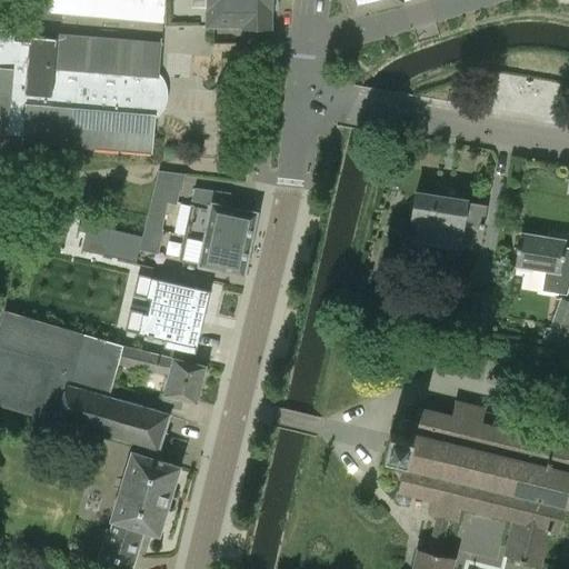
[(62,13),(62,0),(33,0),(33,10),(35,11),(35,10),(62,13)]
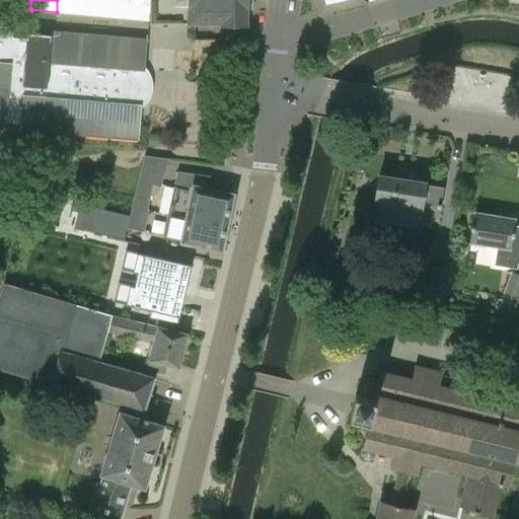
[(150,0),(150,24),(195,24),(221,24),(221,26),(247,25),(247,9),(249,9),(248,0),(150,0)]
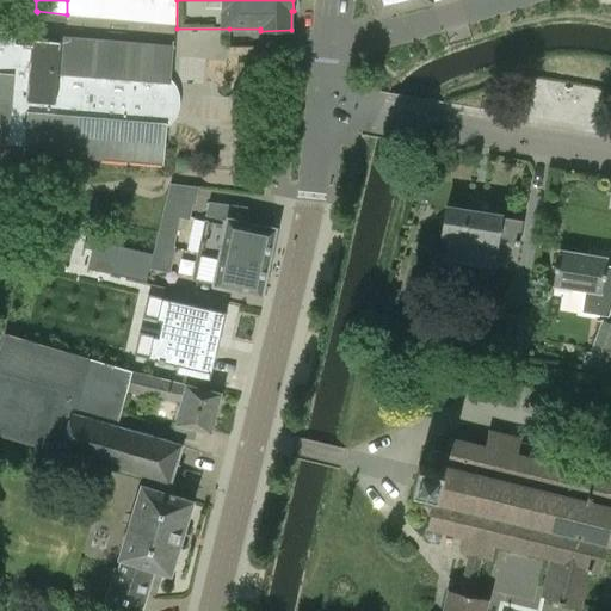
[(371,0),(376,16),(389,12),(434,1),(433,0),(434,0),(371,0)]
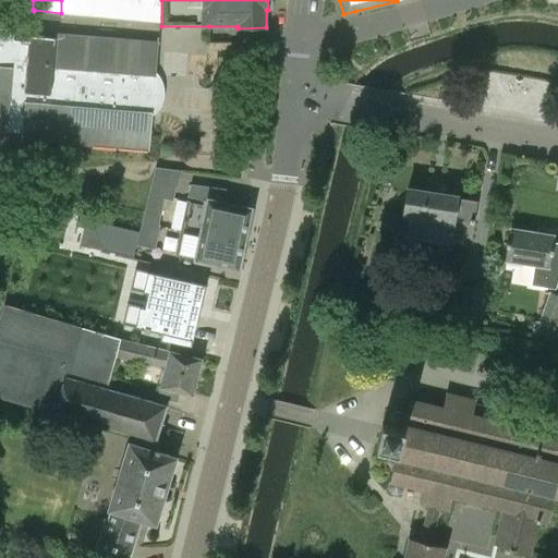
[(0,131),(23,133),(22,141),(148,152),(150,128),(159,36),(158,36),(157,43),(126,39),(126,38),(125,38),(125,39),(95,37),(95,35),(94,35),(94,37),(56,34),(56,32),(55,32),(53,44),(3,39),(5,20),(0,20),(0,131)]
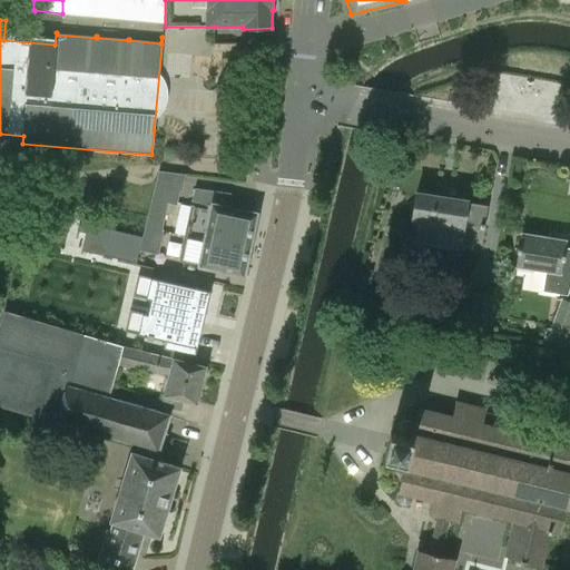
[(143,237),(139,249),(159,254),(165,229),(163,229),(168,204),(177,205),(180,190),(183,190),(185,174),(159,170),(155,188),(148,217),(143,237)]
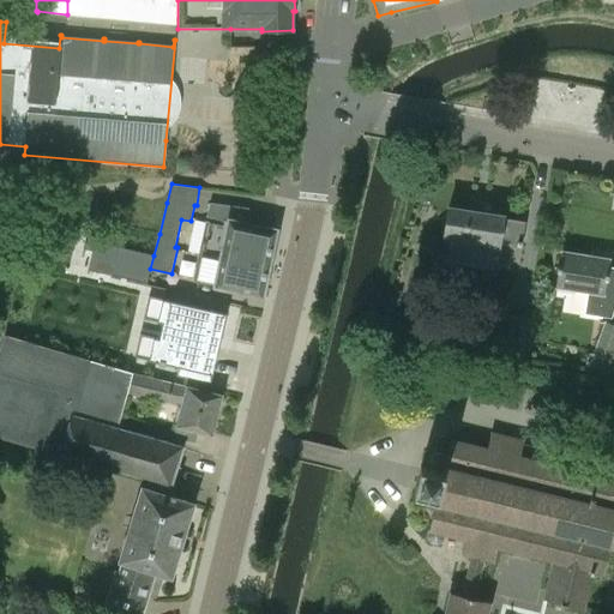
[(495,268),(500,242),(521,246),(524,223),(503,221),(504,215),(449,208),(444,238),(450,238),(446,260),(495,268)]
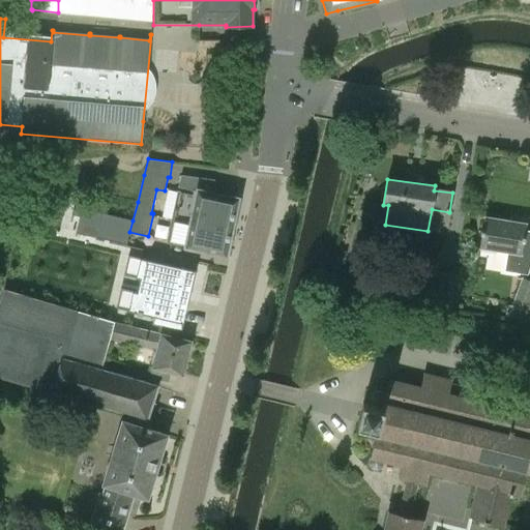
[(167,244),(189,248),(188,251),(199,253),(199,251),(228,257),(240,198),(197,188),(195,198),(177,194),(167,244)]
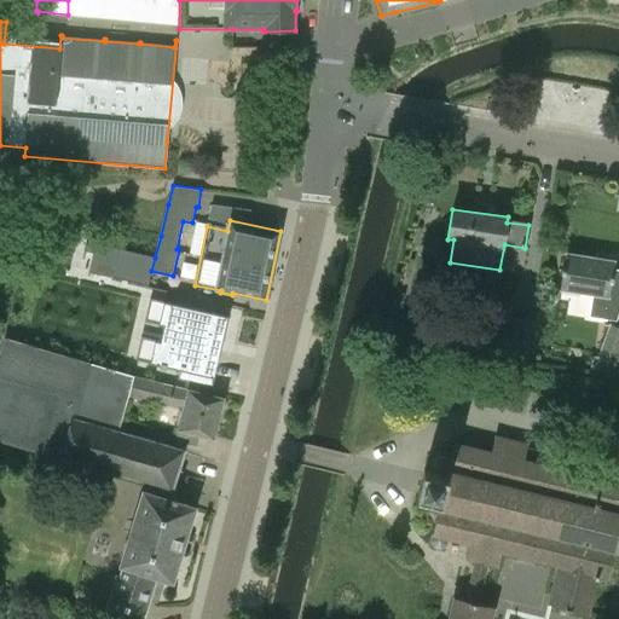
[(151,271),(155,258),(86,242),(85,250),(93,253),(92,259),(88,272),(143,284),(148,285),(151,271)]
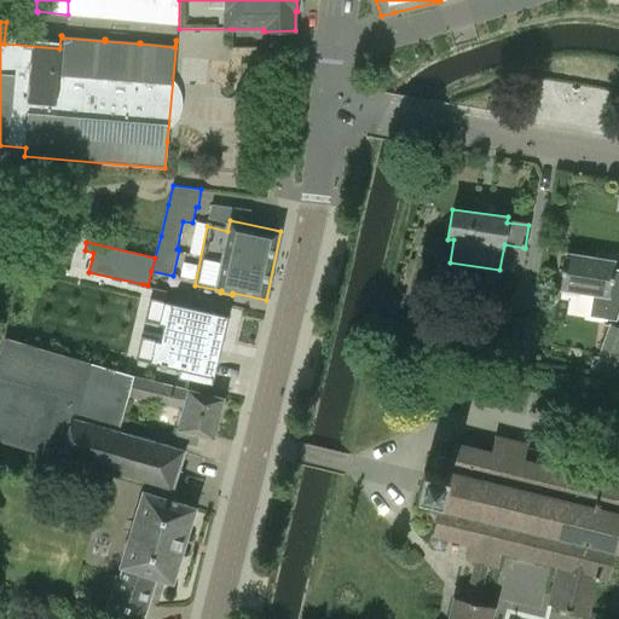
[(618,270),(612,270),(613,262),(567,255),(561,289),(593,294),(589,317),(615,322),(618,311),(618,270)]
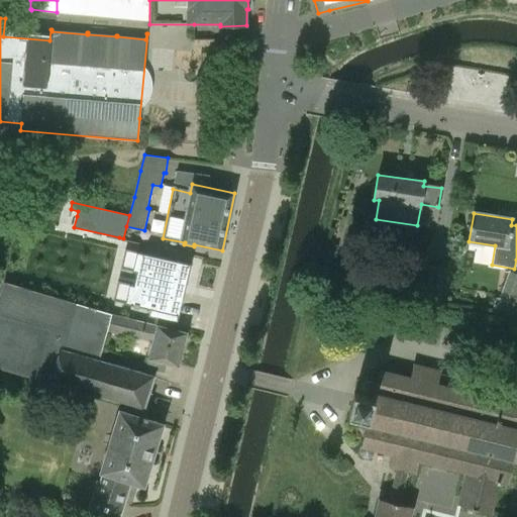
[(148,317),(178,323),(179,319),(177,319),(185,284),(187,285),(192,265),(141,253),(130,304),(134,305),(134,307),(139,308),(139,306),(150,309),(148,317)]
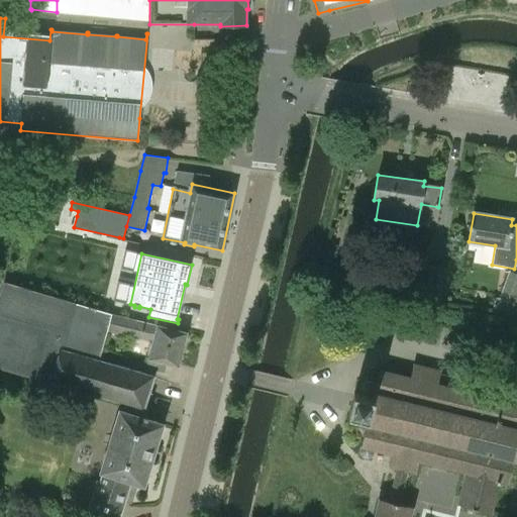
[(512,306),(516,291),(516,274),(509,272),(499,301),(512,306)]
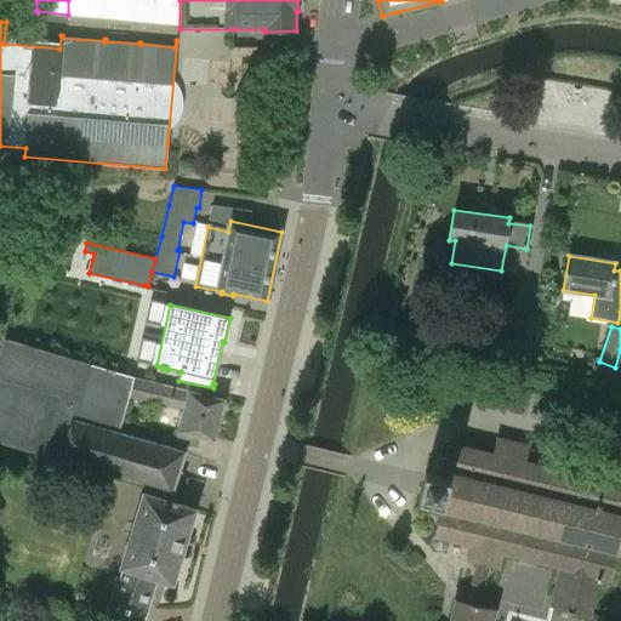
[(212,439),(222,400),(160,386),(124,375),(4,339),(0,354),(0,442),(61,461),(61,460),(171,493),(184,453),(118,433),(120,425),(129,397),(184,411),(181,431),(212,439)]
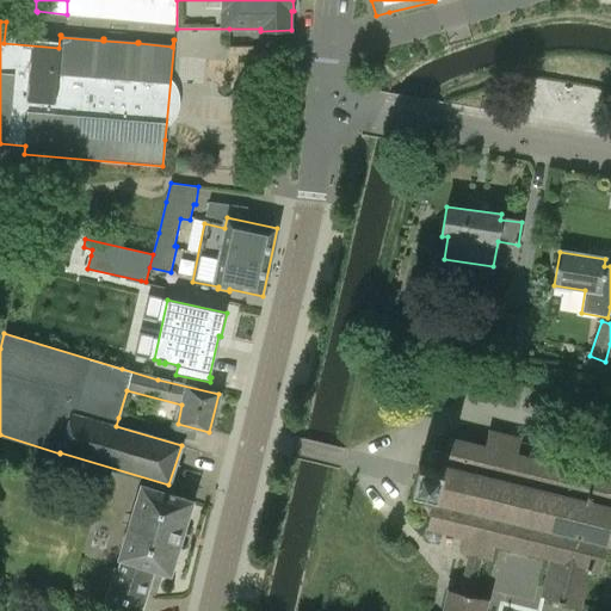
[(610,475),(517,454),(520,438),(488,431),(485,446),(449,437),(444,458),(439,452),(433,451),(427,455),(425,462),(430,468),(418,464),(411,491),(434,495),(426,529),(425,536),(429,541),(436,543),(442,539),(444,532),(462,537),(458,551),(469,554),(460,592),(471,596),(481,556),(492,559),(494,545),(550,560),(542,597),(581,606),(591,571),(600,571),(606,544),(610,545),(610,475)]
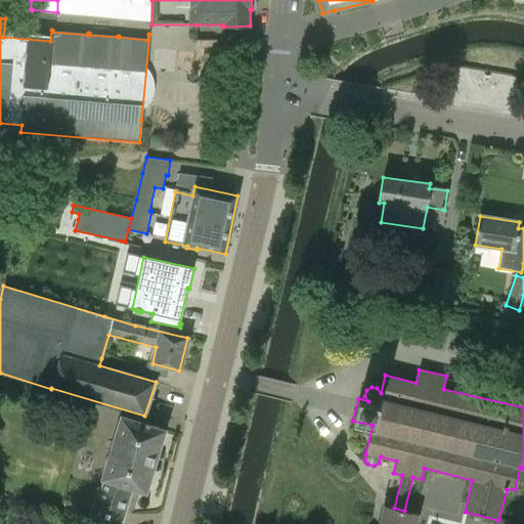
[(122,417),(108,460),(102,479),(105,479),(102,490),(99,489),(89,520),(100,523),(120,523),(131,487),(145,492),(165,431),(142,424),(122,417)]
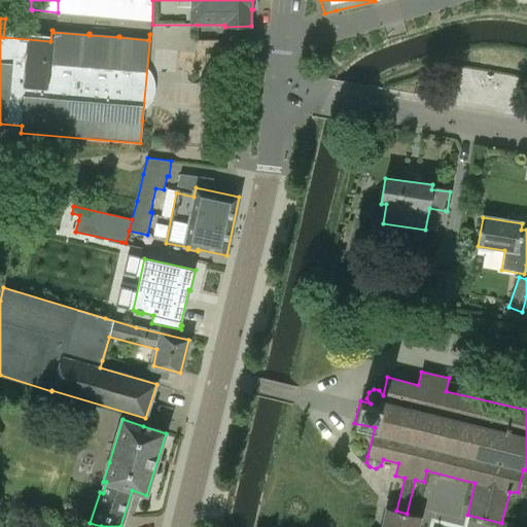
[(419,526),(422,518),(407,514),(396,511),(386,508),(381,526),(419,526)]
